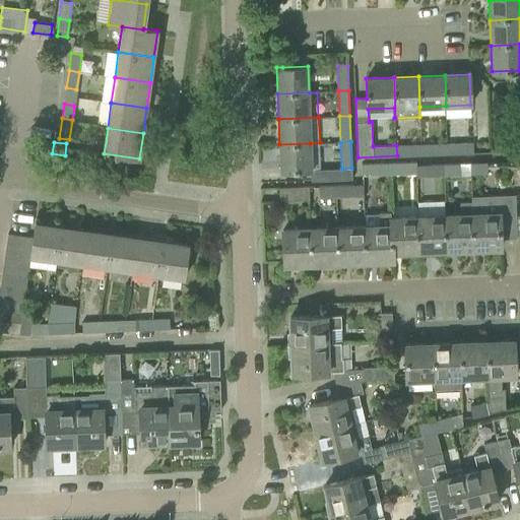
[(473,142),(448,143),(448,153),(473,152),(473,142)]
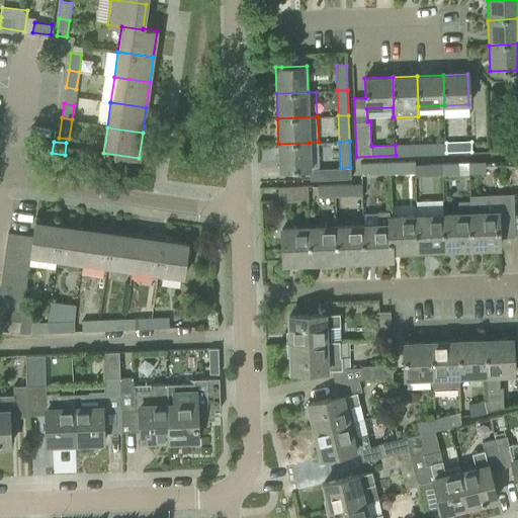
[(310,169),(309,143),(278,144),(279,170),(299,170),(310,169)]
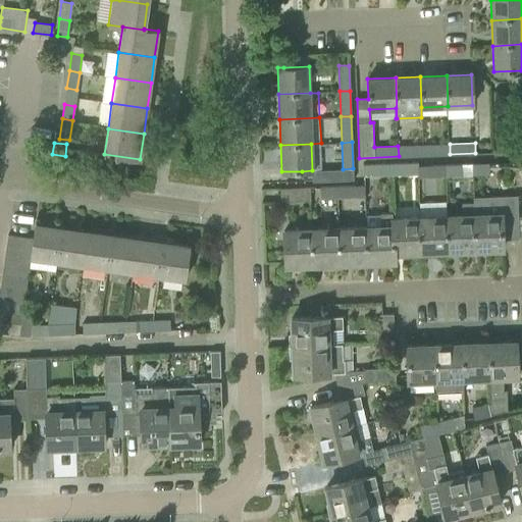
[(450,154),(450,144),(423,145),(423,155),(450,154)]
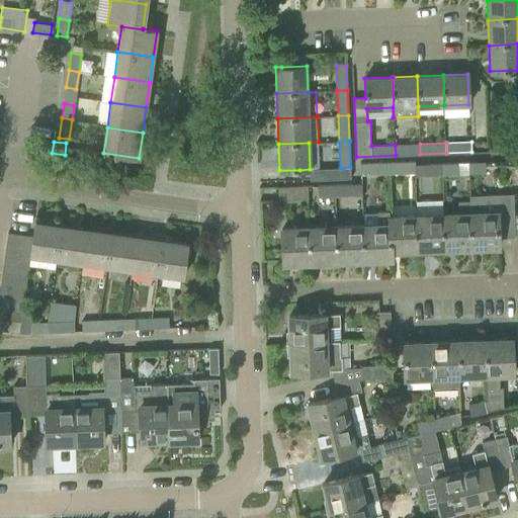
[(420,154),(420,144),(395,145),(396,155),(420,154)]
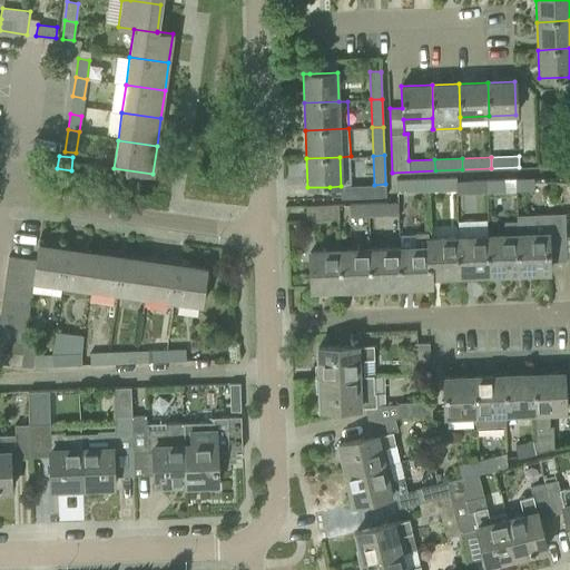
[(458,190),(457,182),(457,177),(425,178),(426,192),(458,190)]
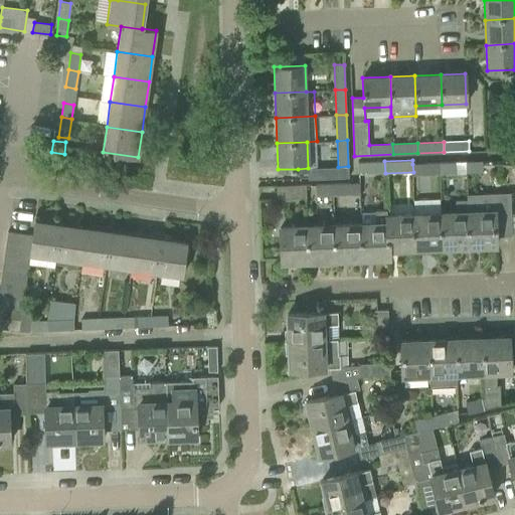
[(483,173),(483,162),(483,160),(466,161),(467,174),(483,173)]
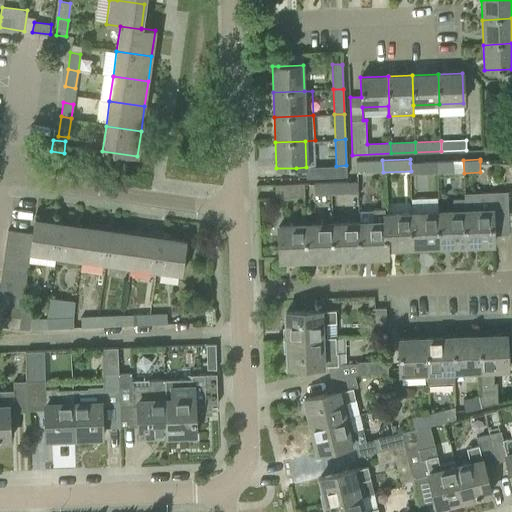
[(383,172),(382,160),(367,161),(367,173),(383,172)]
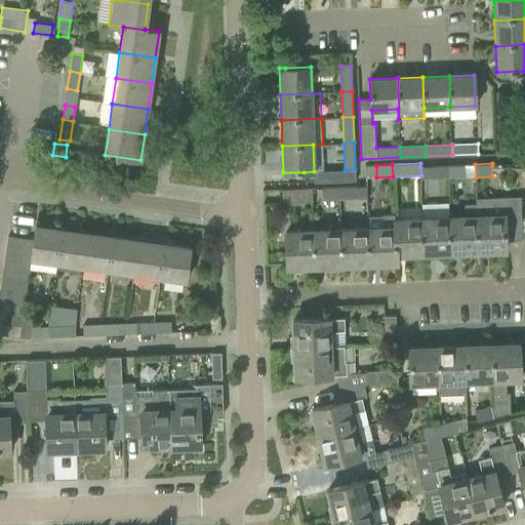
[(447,178),(447,165),(431,166),(432,179),(447,178)]
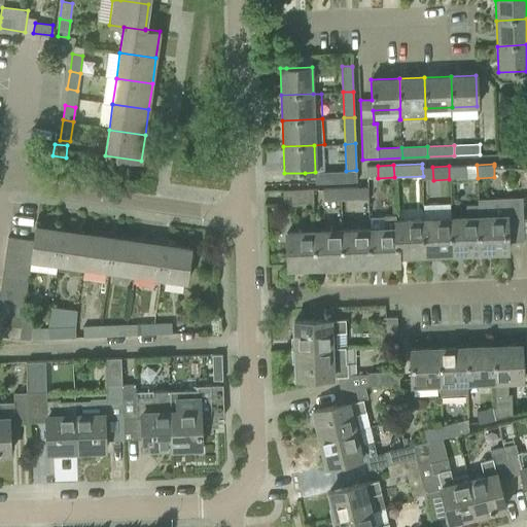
[(467,178),(467,166),(449,166),(449,179),(467,178)]
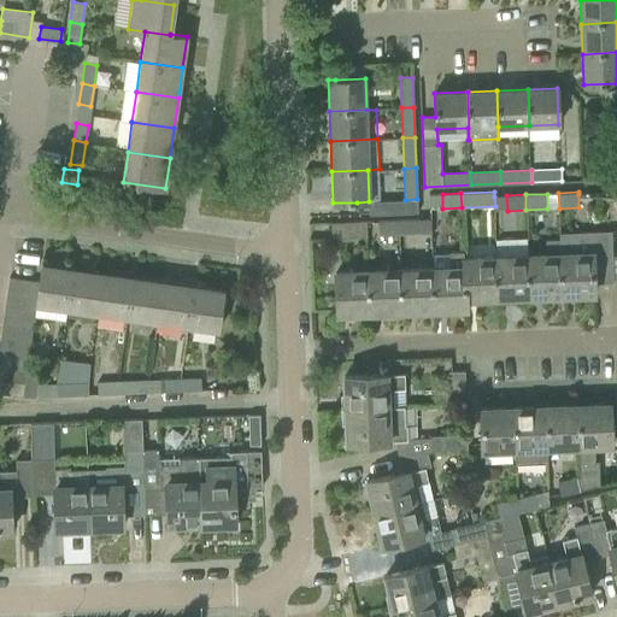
[(399,234),(398,219),(378,221),(378,235),(399,234)]
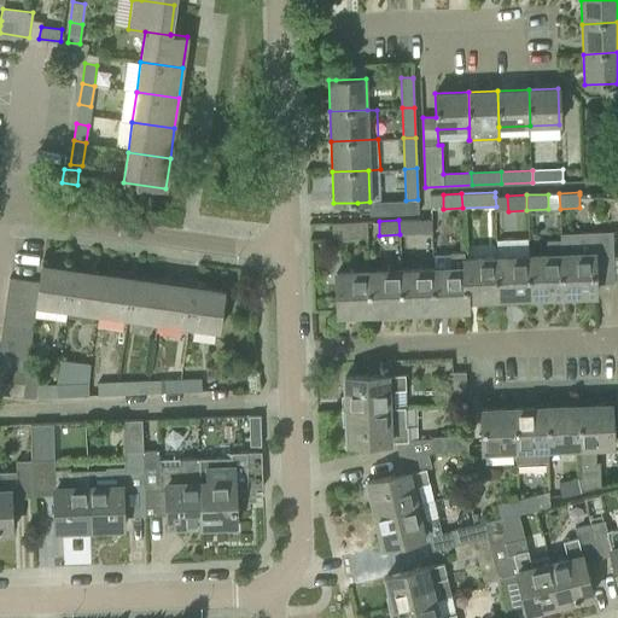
[(420,234),(420,220),(398,220),(400,234),(420,234)]
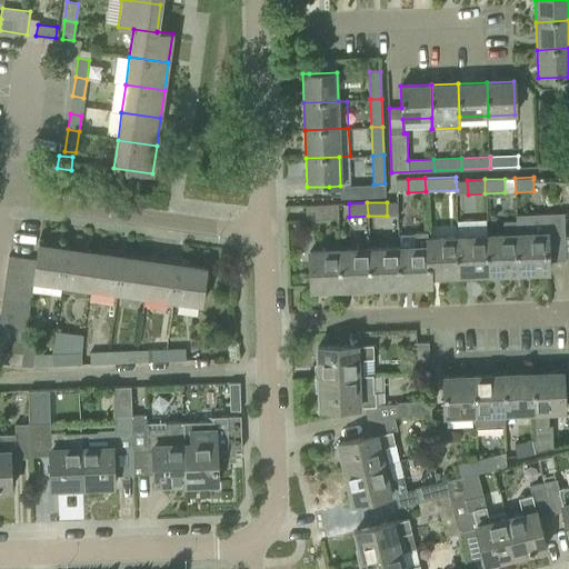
[(338,205),(327,205),(306,206),(306,220),(338,219),(338,205)]
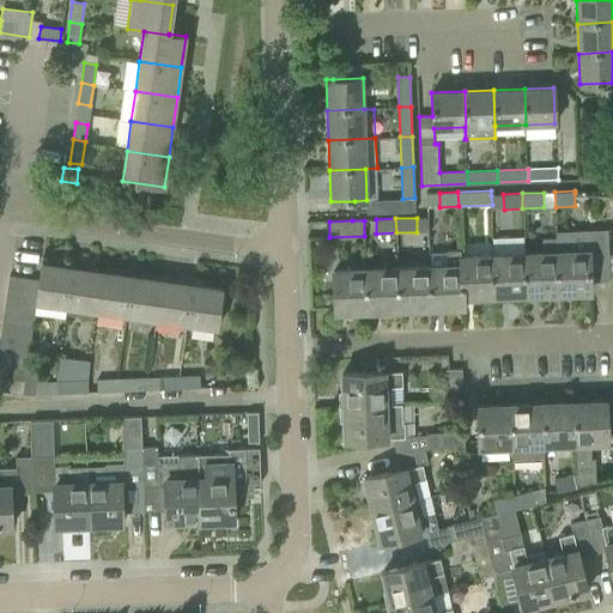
[(607,279),(606,241),(606,229),(554,231),(556,238),(556,252),(557,293),(590,292),(589,280),(607,279)]
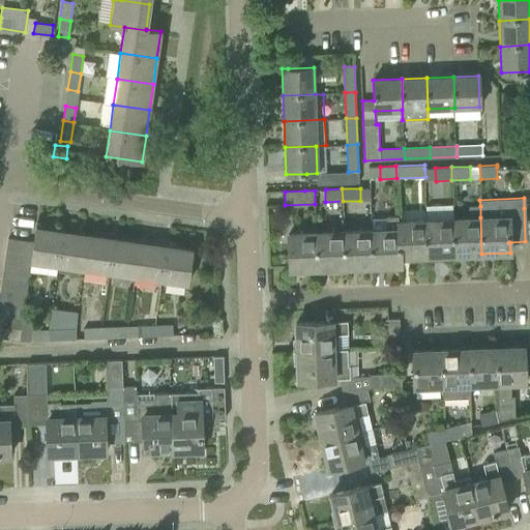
[(469,217),(453,218),(454,255),(481,254),(480,217),(480,206),(469,206),(469,217)]
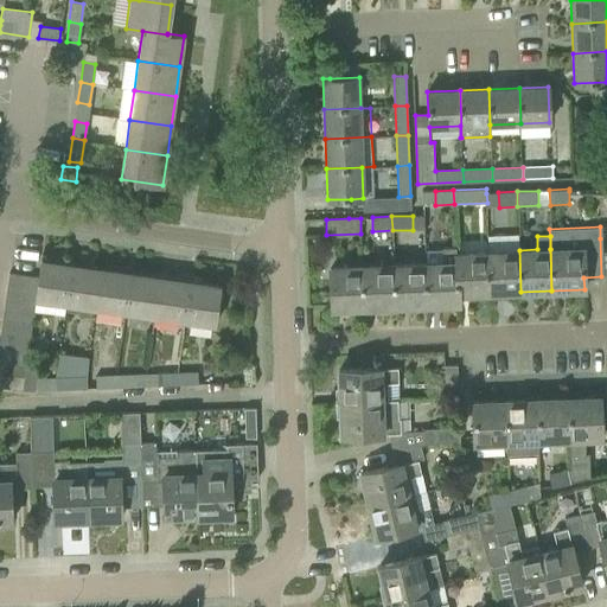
[(458,294),(457,263),(455,263),(455,253),(455,248),(442,248),(442,263),(425,264),(427,305),(459,304),(459,294),(458,294)]
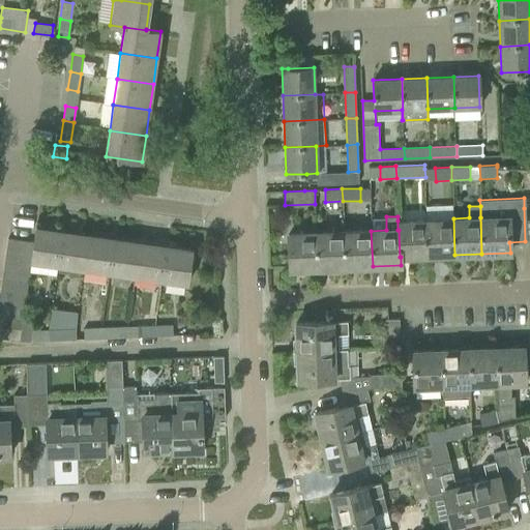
[(454,255),(453,218),(425,219),(427,256),(454,255)]
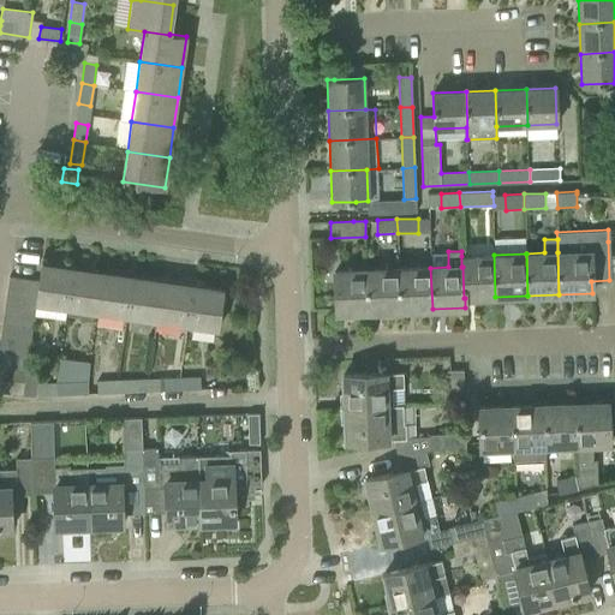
[(495,297),(494,255),(461,256),(461,267),(463,267),(464,298),(465,298),(495,297)]
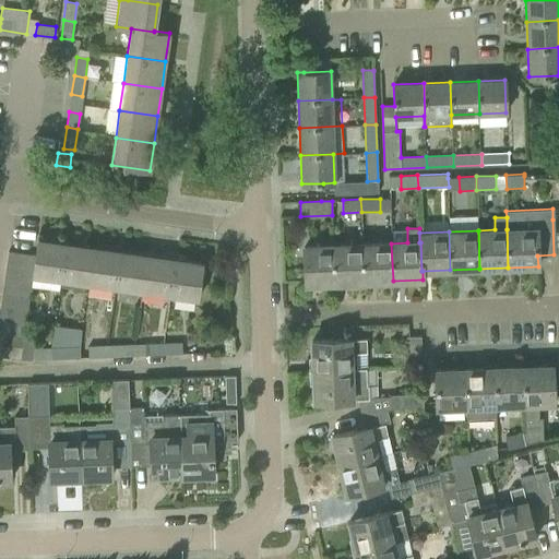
[(62,280),(68,244),(37,239),(35,256),(33,269),(33,276),(62,280)]
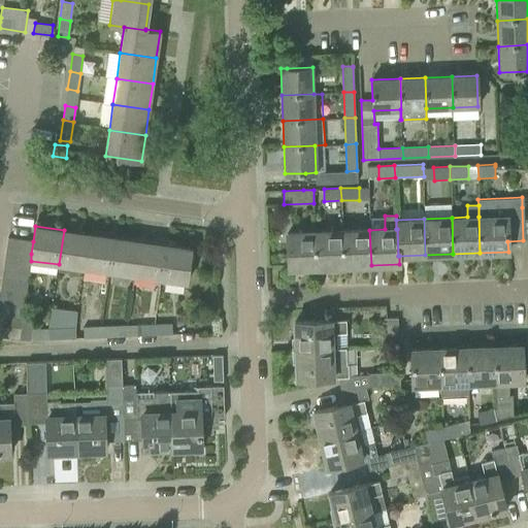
[(84,268),(89,233),(64,230),(59,264),(84,268)]
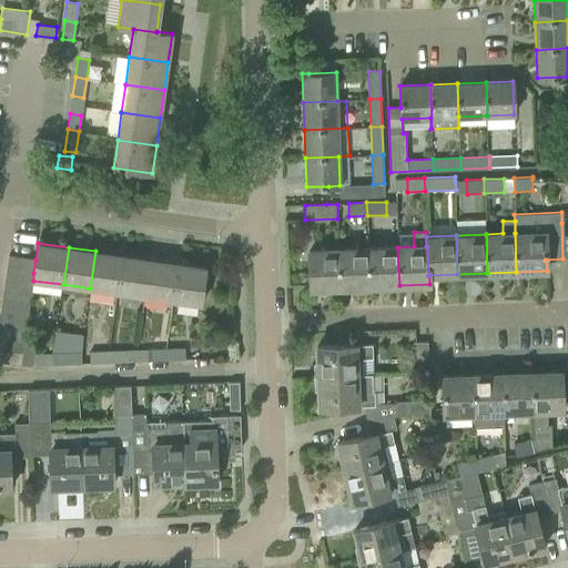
[(399,285),(397,247),(368,249),(369,286),(399,285)]
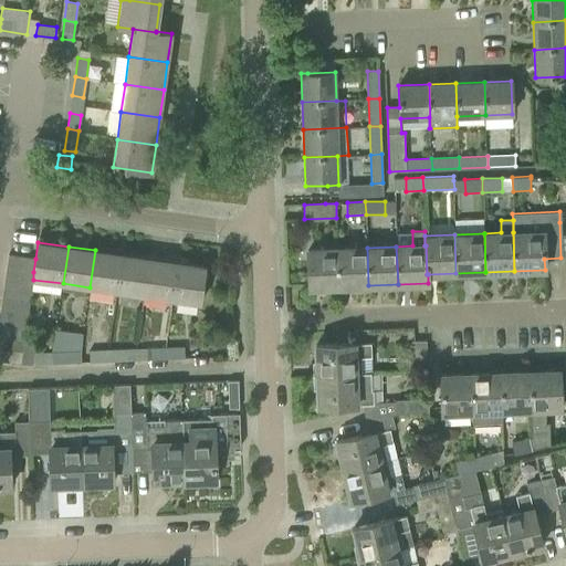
[(368,285),(367,248),(337,249),(339,286),(368,285)]
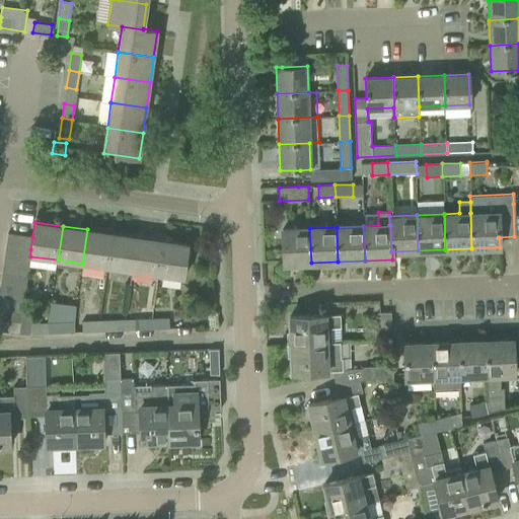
[(311,263),(309,228),(282,229),(283,264),(311,263)]
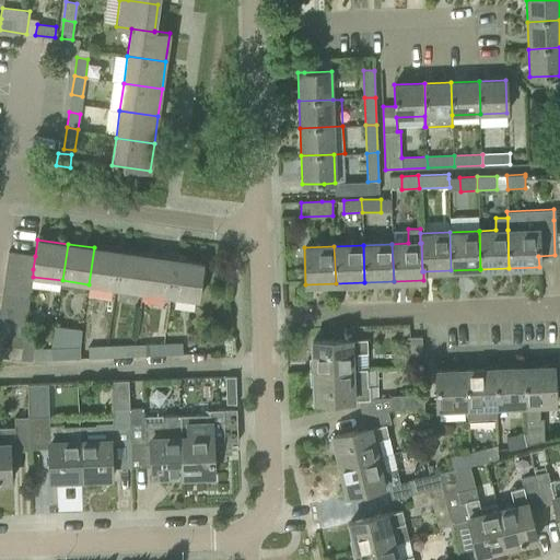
[(117,289),(121,252),(94,247),(89,284),(117,289)]
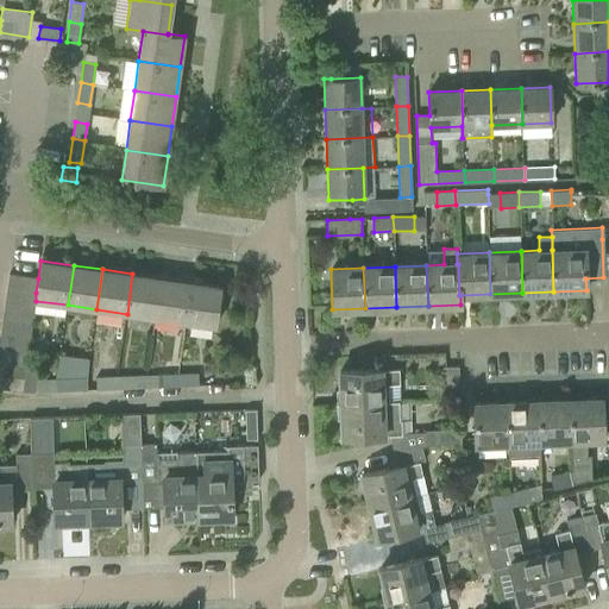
[(36,293),(38,278),(8,274),(7,288),(36,293)]
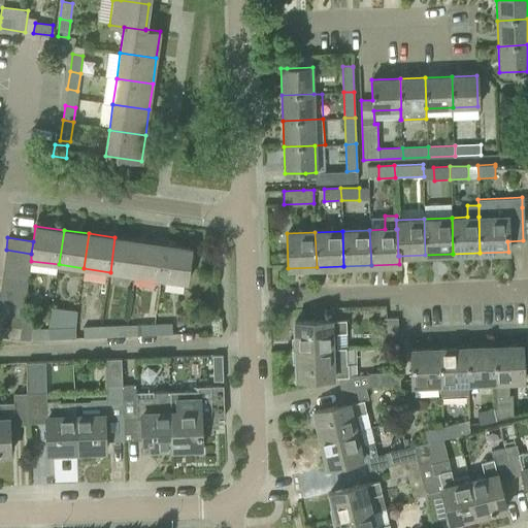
[(136,275),(141,241),(114,237),(110,272),(136,275)]
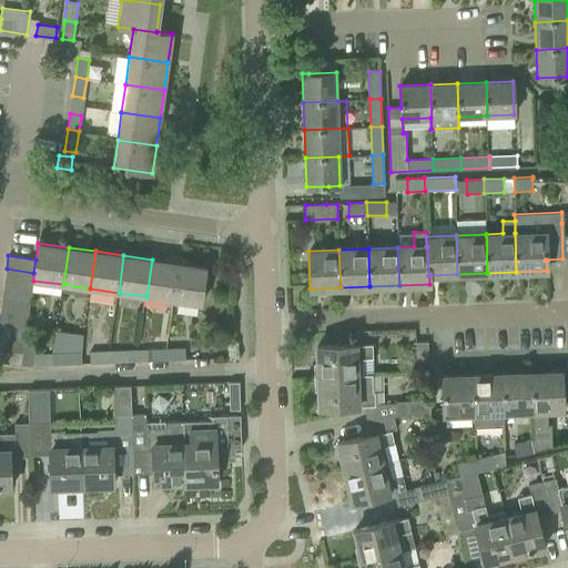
[(173,301),(179,263),(152,260),(146,296),(173,301)]
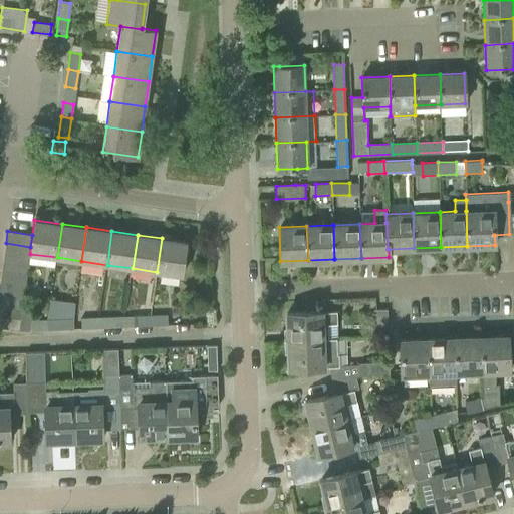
[(186,242),(162,238),(157,272),(181,275),(186,242)]
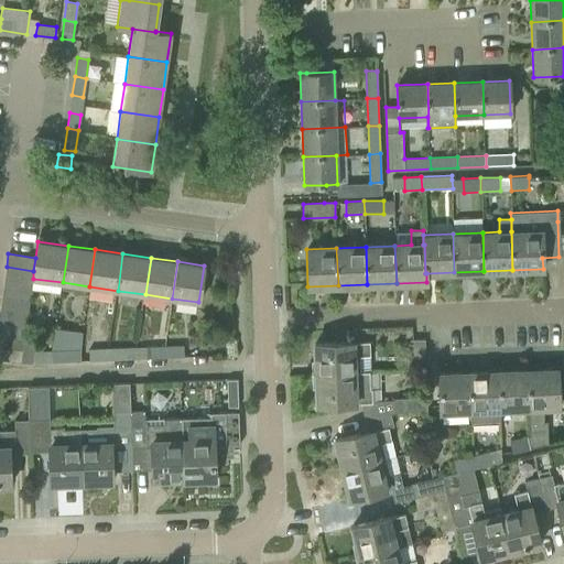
[(32,284),(33,279),(33,271),(7,267),(4,280),(32,284)]
